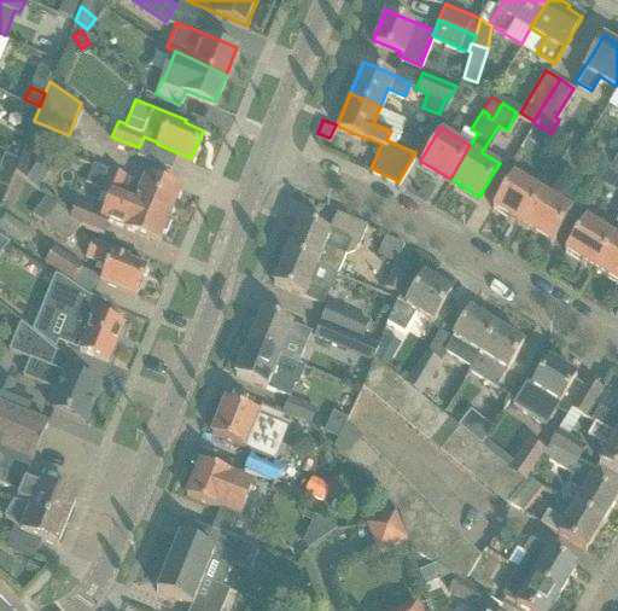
[(540,127),(536,133),(547,140),(552,133),(543,128),(540,127)]
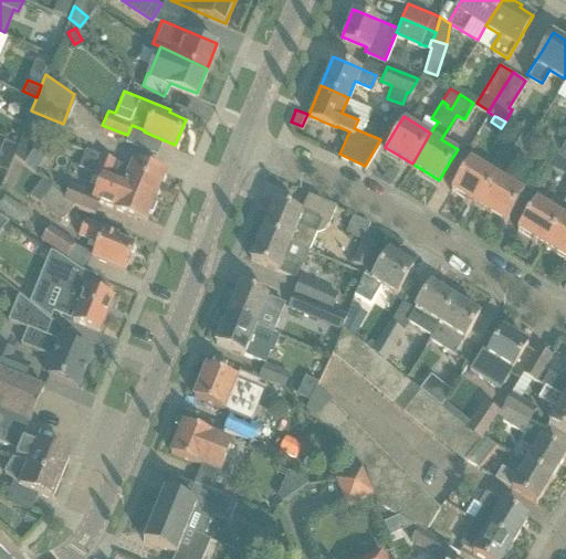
[(44,134),(24,126),(13,154),(23,161),(44,134)]
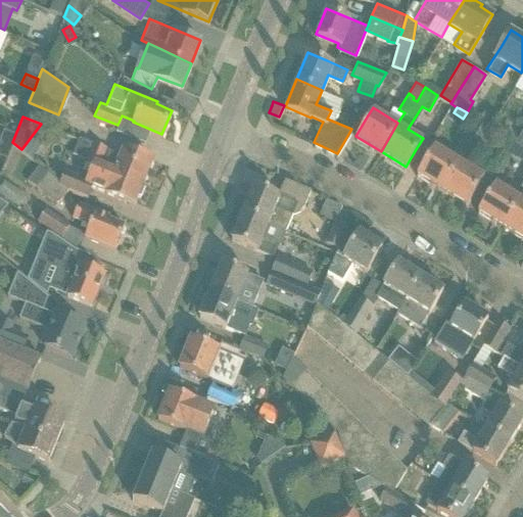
[(470,152),(486,125),(476,119),(460,146),(470,152)]
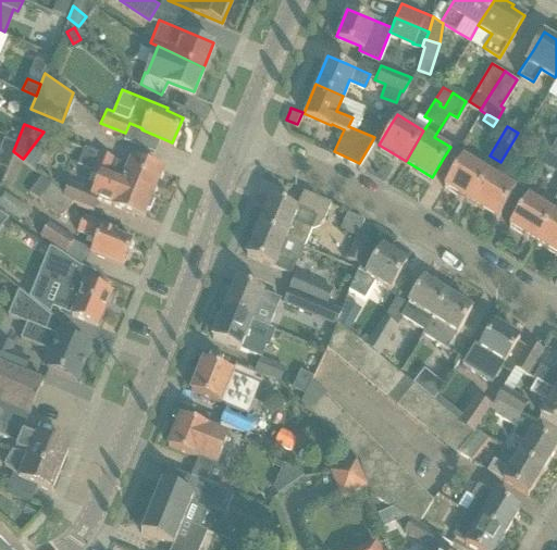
[(98,149),(91,166),(100,171),(108,174),(114,155),(98,149)]
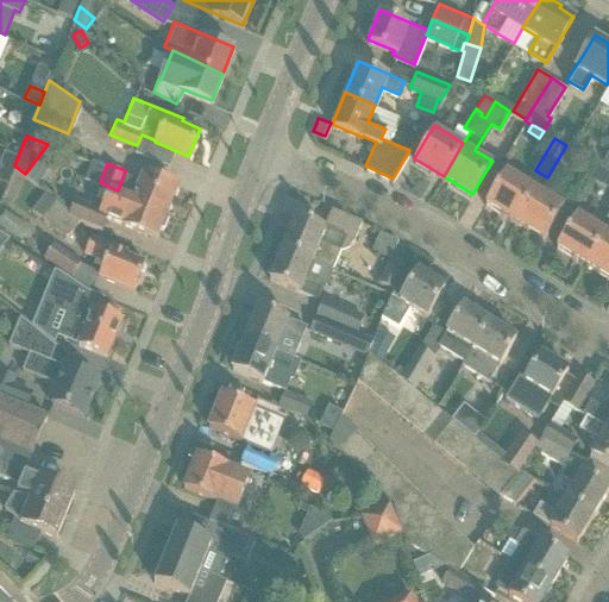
[(596,163),(591,173),(603,181),(608,171),(596,163)]
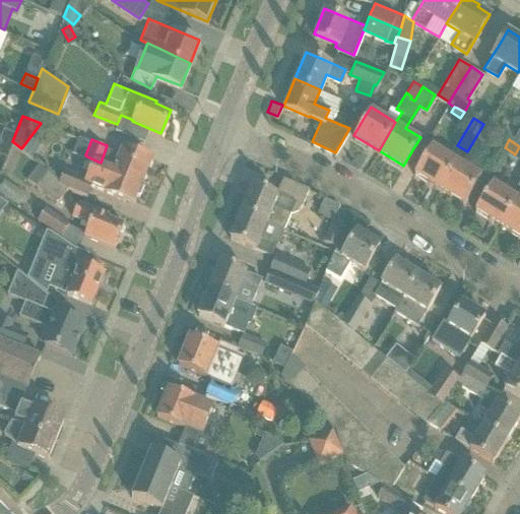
[(140,183),(151,156),(120,143),(117,151),(108,147),(101,165),(140,183)]
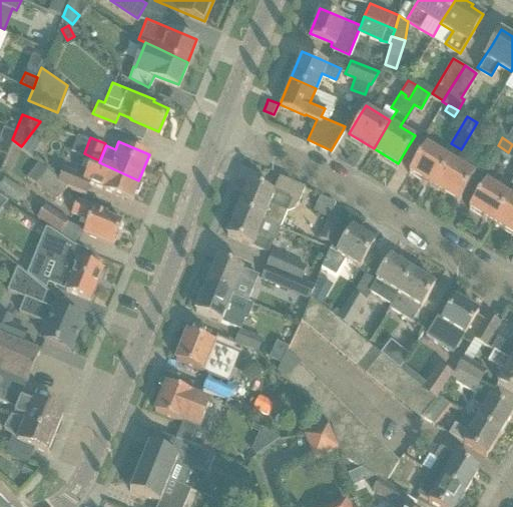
[(409,169),(433,184),(450,157),(426,142),(409,169)]
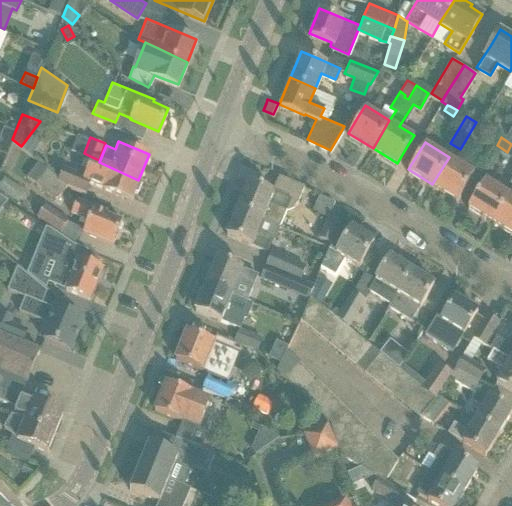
[(449,157),(432,184),(456,199),(467,183),(474,172),(449,157)]
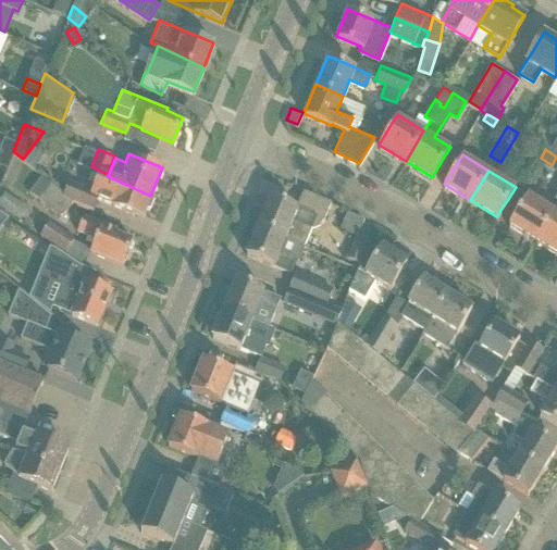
[(71,199),(63,190),(40,172),(28,188),(61,213),(71,199)]
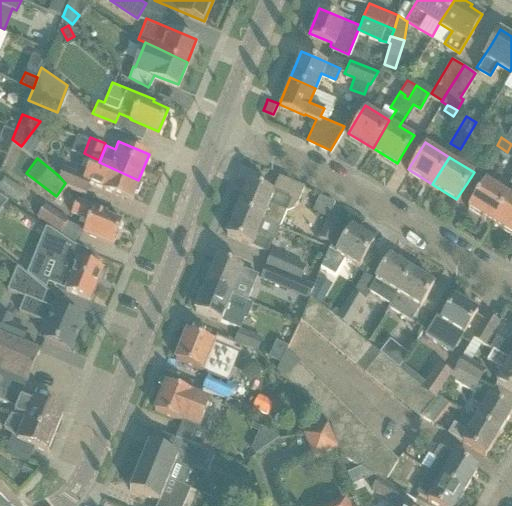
[(99,162),(91,159),(85,174),(84,178),(89,180),(103,186),(131,198),(133,193),(136,192),(140,183),(138,181),(138,180),(99,162)]
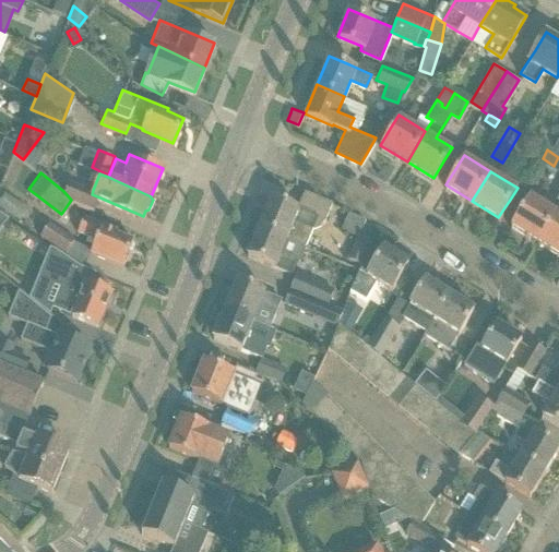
[(68,180),(63,191),(71,200),(93,208),(97,196),(92,194),(93,190),(68,180)]
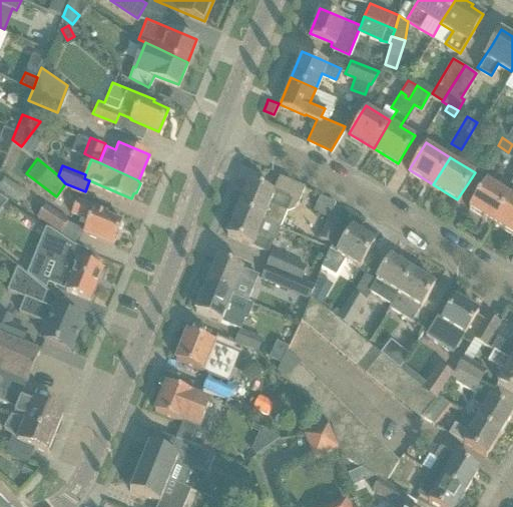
[(237,206),(280,224),(287,208),(288,209),(294,206),(296,201),(298,201),(305,184),(279,173),(273,189),(248,179),(237,206)]
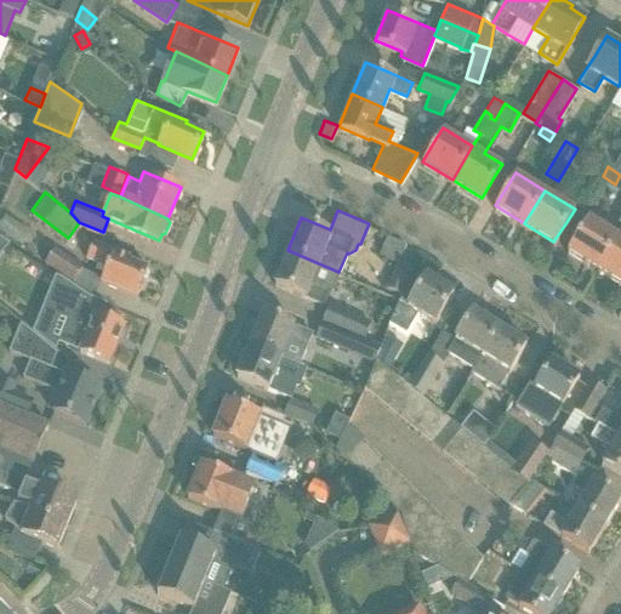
[(29,227),(5,211),(0,219),(0,226),(20,239),(29,227)]
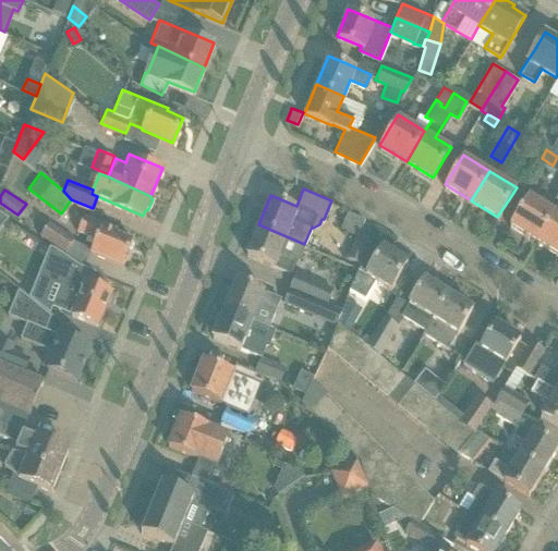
[(557,191),(556,195),(557,196),(557,203),(555,209),(536,241),(557,253),(557,191)]
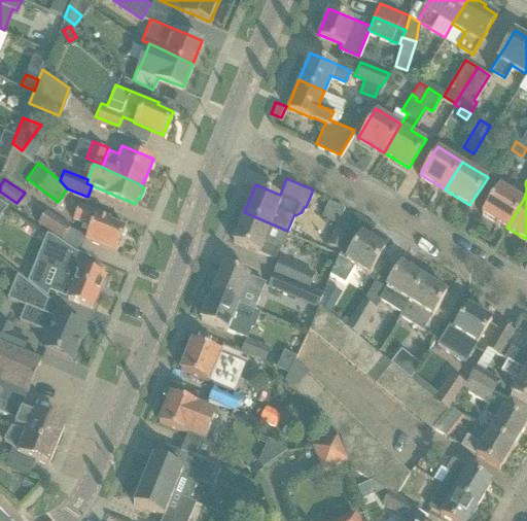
[(506,228),(524,198),(499,182),(481,212),(506,228)]
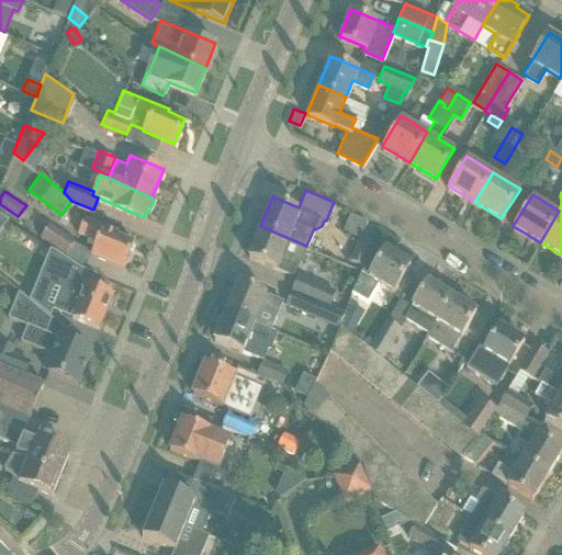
[(367,218),(350,212),(344,227),(360,234),(367,218)]
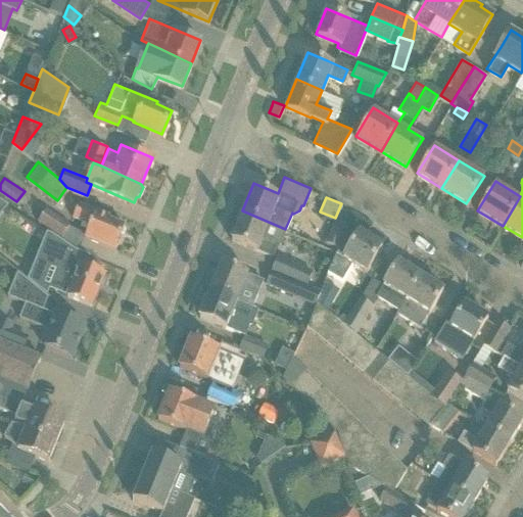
[(79,202),(74,216),(89,223),(86,232),(84,235),(96,240),(114,247),(125,224),(108,217),(109,215),(90,206),(79,202)]
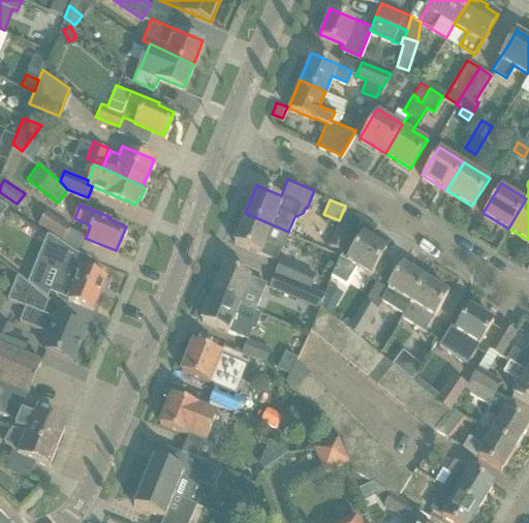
[(70,224),(45,209),(37,220),(62,237),(70,224)]
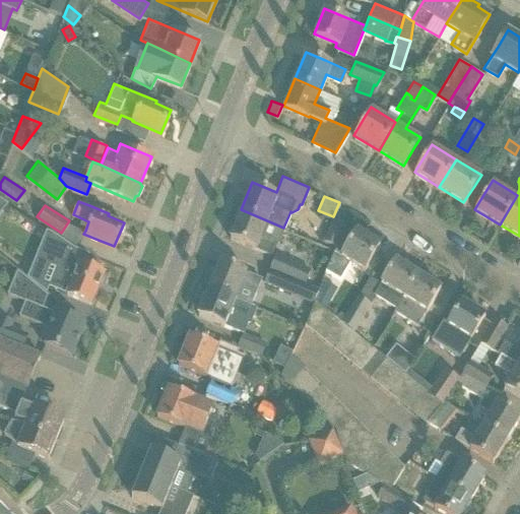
[(270,253),(276,241),(277,242),(283,228),(241,209),(230,236),(249,244),(270,253)]
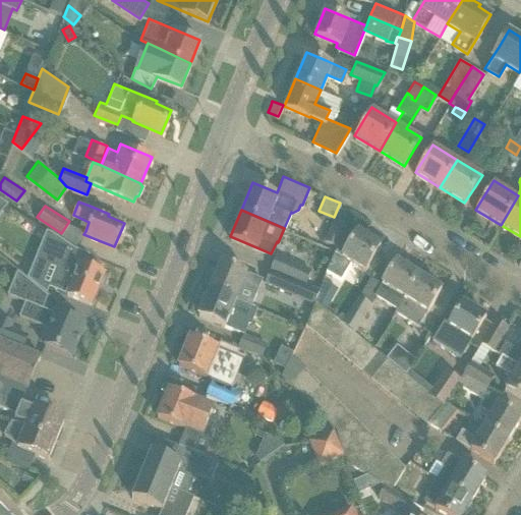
[(336,243),(337,240),(345,221),(334,217),(326,235),(325,239),(336,243)]
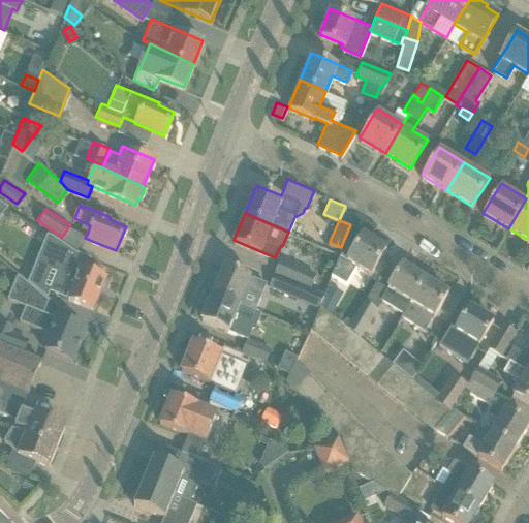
[(47,232),(35,260),(58,270),(50,288),(71,298),(93,306),(105,275),(87,268),(86,267),(91,255),(75,249),(51,234),(47,232)]
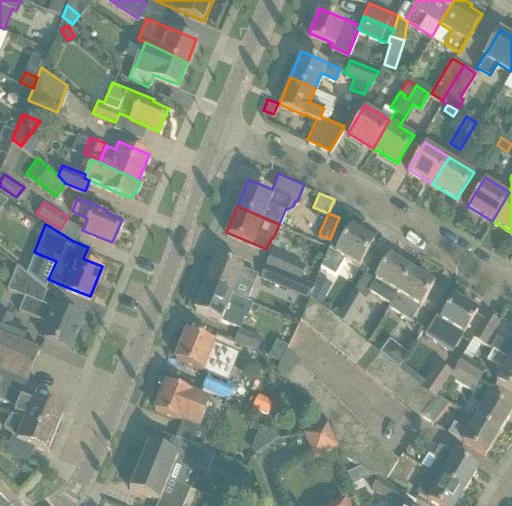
[(327,250),(321,263),(334,271),(344,255),(358,264),(363,255),(374,238),(351,225),(344,237),(335,232),(327,250)]
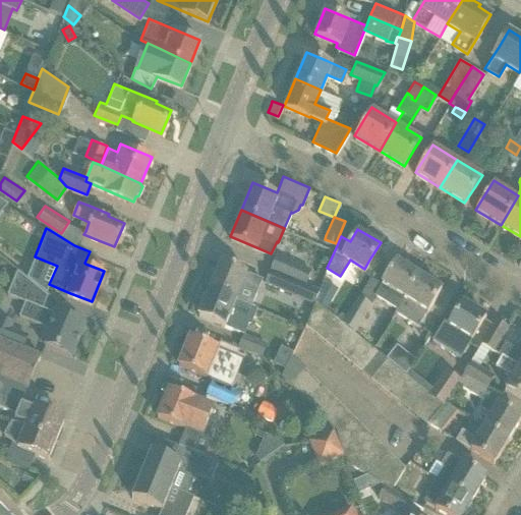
[(307,276),(310,268),(295,261),(276,253),(271,267),(289,274),(296,276),(296,278),(319,287),(321,282),(307,276)]
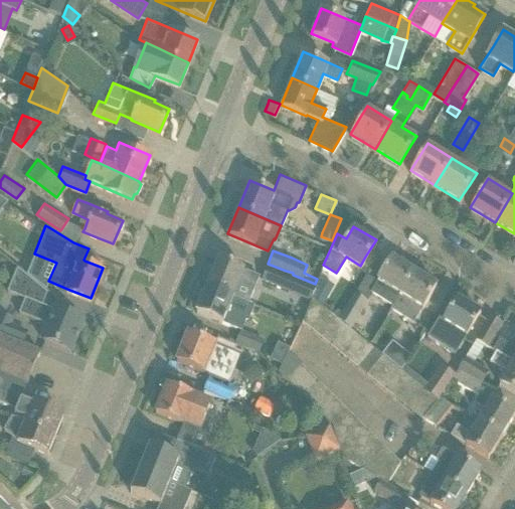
[(370,290),(380,295),(379,296),(392,304),(412,270),(391,256),(370,290)]
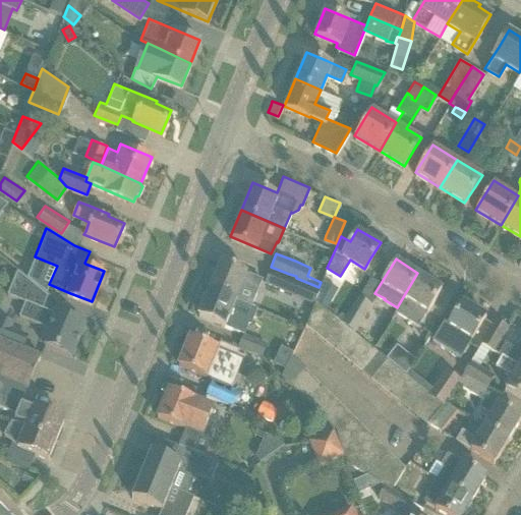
[(261,276),(239,268),(221,260),(210,287),(235,297),(236,296),(242,282),(256,288),(261,276)]
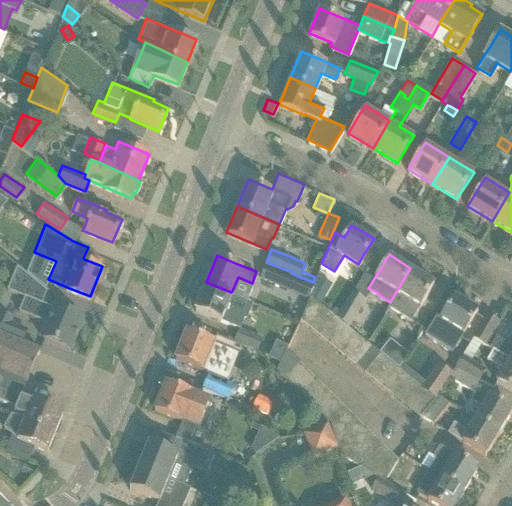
[(284,269),(266,262),(260,275),(286,285),(291,273),(291,271),(284,269)]
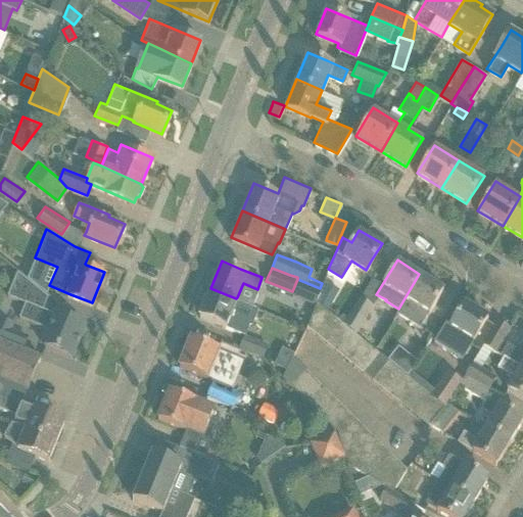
[(17,271),(7,294),(26,301),(19,316),(31,320),(49,328),(44,342),(70,354),(83,325),(64,317),(42,308),(48,294),(17,271)]
